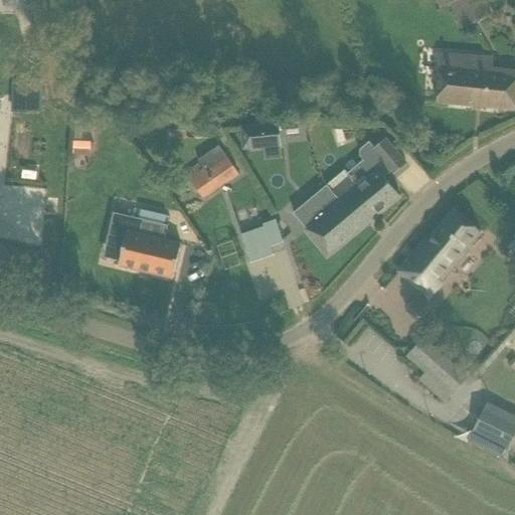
[(449,0),(453,10),(462,28),(492,14),(485,0),(449,0)]
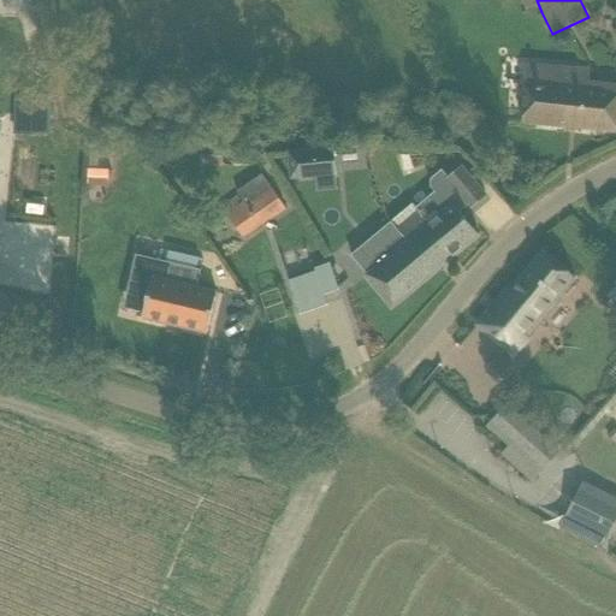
[(525,64),(522,123),(615,132),(615,126),(615,84),(588,82),(590,69),(525,64)]
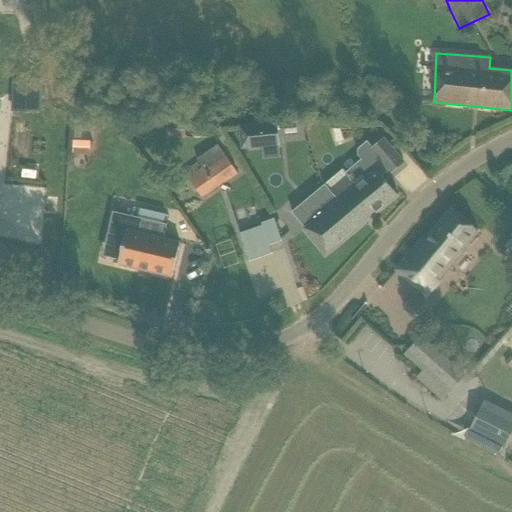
[(277,122),(238,125),(240,149),(279,146),(277,122)]
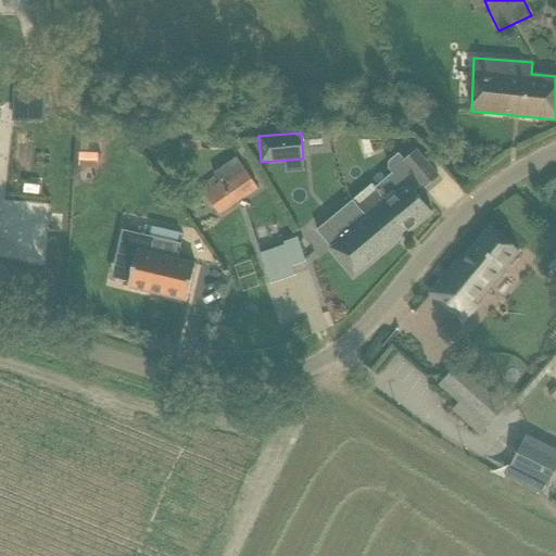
[(373,184),(353,200),(358,206),(392,245),(432,212),(411,187),(419,179),(425,187),(439,175),(417,150),(404,162),(411,169),(400,178),(394,173),(376,188),(373,184)]
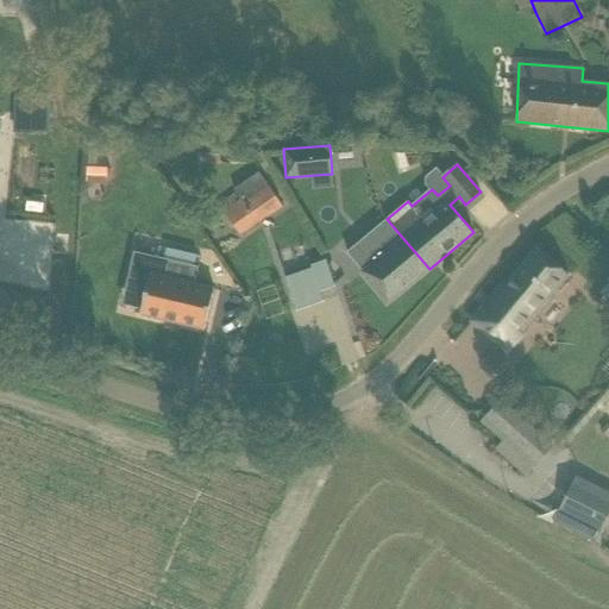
[(234,190),(236,193),(219,205),(239,233),(281,205),(259,173),(234,190)]
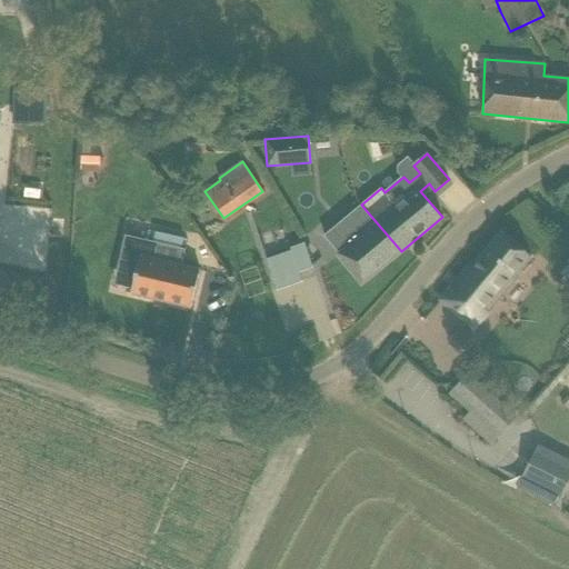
[(361,205),(322,238),(338,256),(336,257),(359,286),(401,251),(367,211),(361,205)]
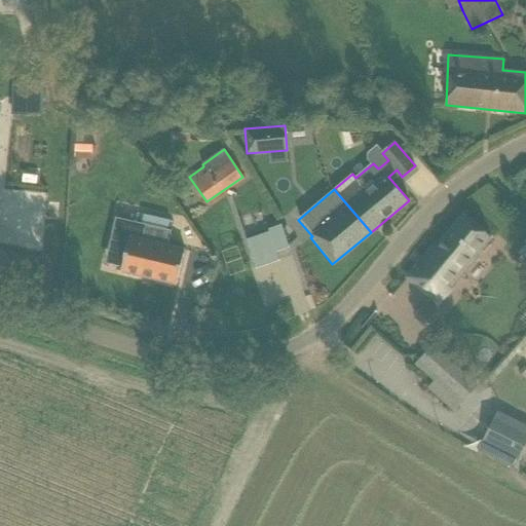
[(423,257),(407,276),(428,294),(439,303),(451,289),(451,288),(479,256),(477,255),(491,237),(462,214),(437,245),(436,242),(423,257)]
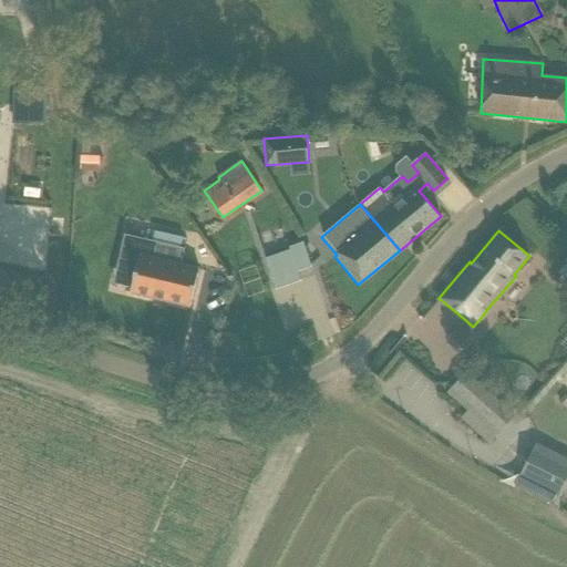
[(155,232),(152,243),(166,246),(168,235),(155,232)]
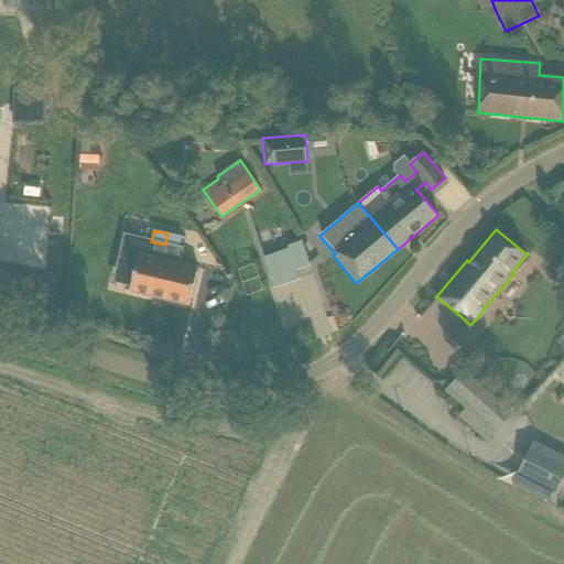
[(126,235),(118,263),(136,268),(130,291),(190,305),(198,268),(174,262),(176,248),(182,250),(183,248),(165,245),(151,241),(126,235)]
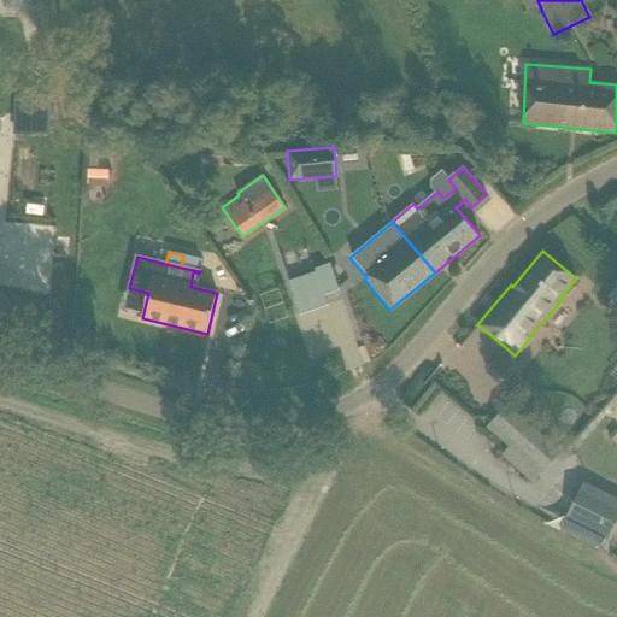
[(327,306),(316,274),(306,277),(303,268),(293,271),(297,281),(289,283),(300,315),(327,306)]
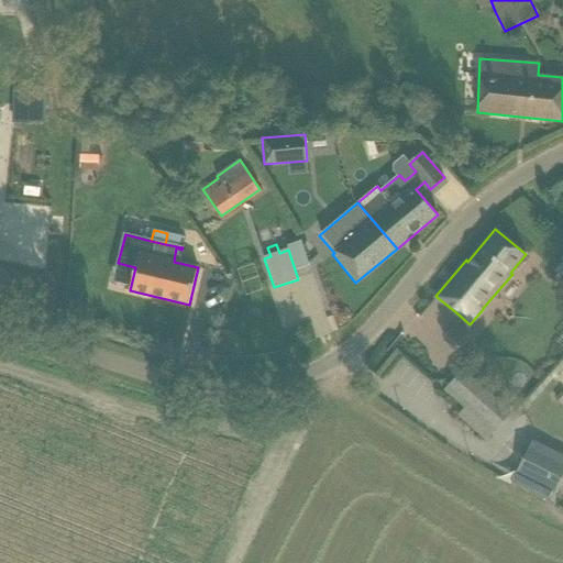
[(462,414),(489,439),(510,415),(509,414),(463,372),(449,387),(468,405),(462,414)]
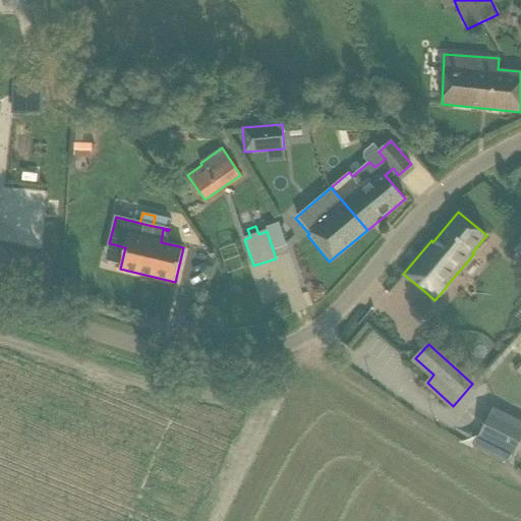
[(473,446),(509,463),(520,439),(520,420),(493,407),(473,446)]
